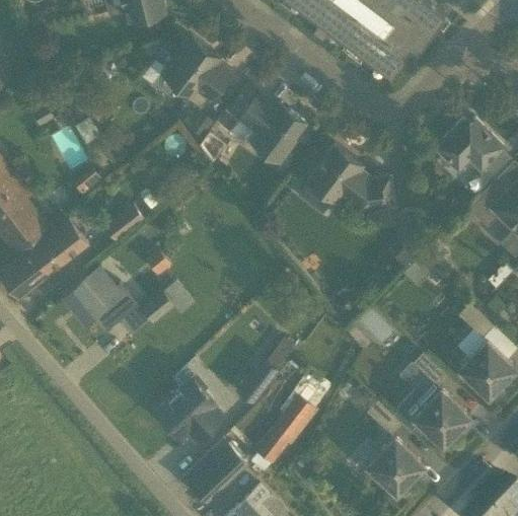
[(107,0),(109,8),(118,7),(116,0),(107,0)]
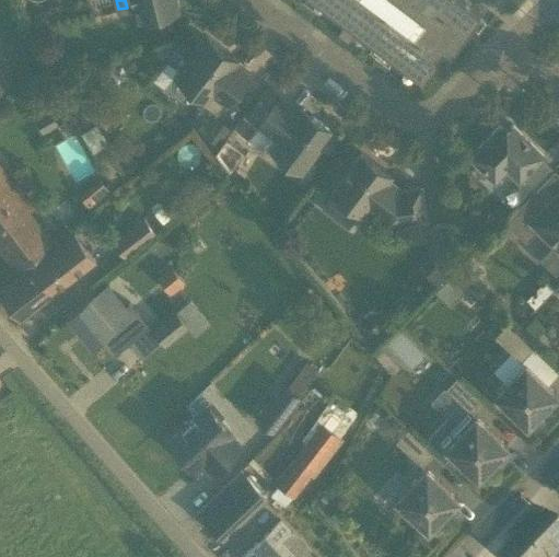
[(131,0),(134,7),(135,6),(139,24),(179,14),(176,0),(131,0)]
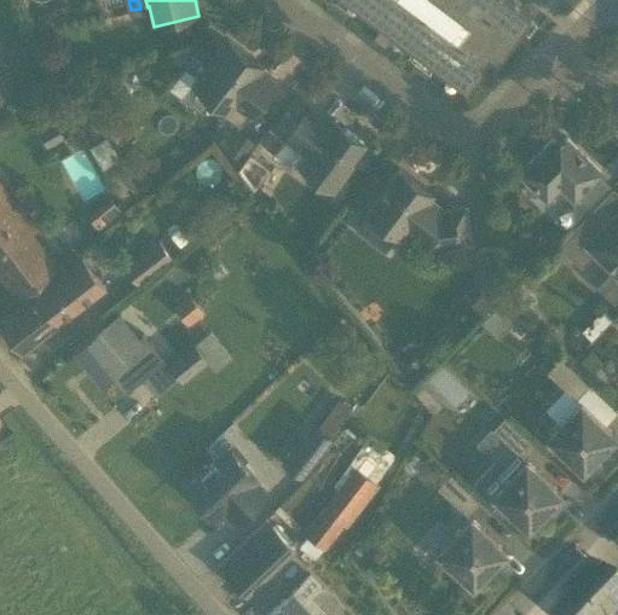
[(330,0),(347,12),(348,12),(347,11),(352,5),(414,52),(409,58),(408,57),(408,58),(431,75),(432,75),(431,74),(434,68),(467,92),(492,58),(498,63),(523,32),(529,36),(527,36),(529,38),(538,25),(537,24),(537,25),(531,21),(531,19),(504,0),(330,0)]
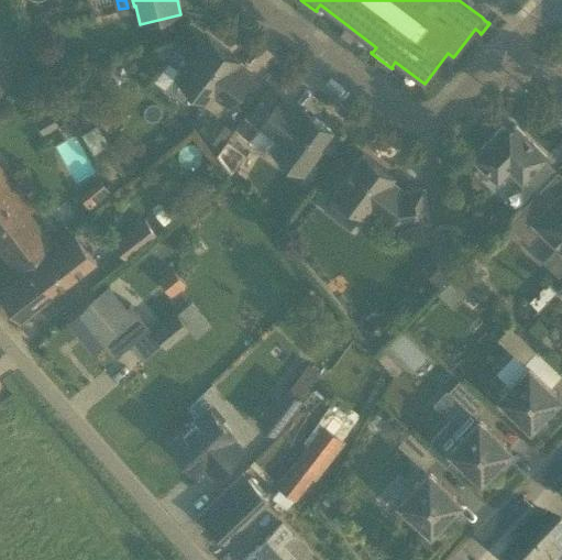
[(345,30),(340,37),(351,45),(355,37),(345,30)]
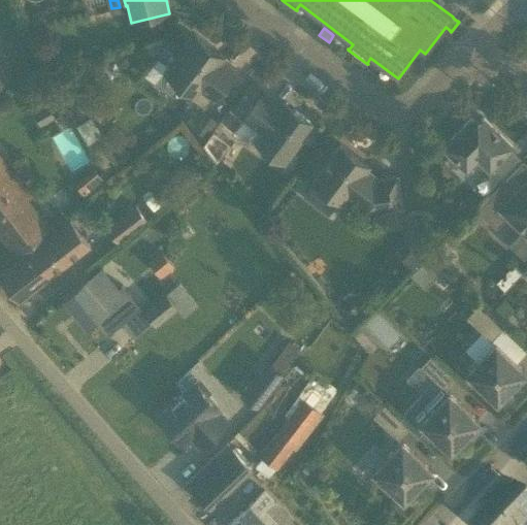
[(194,35),(164,75),(196,98),(200,92),(215,103),(237,73),(223,62),(225,59),(194,35)]
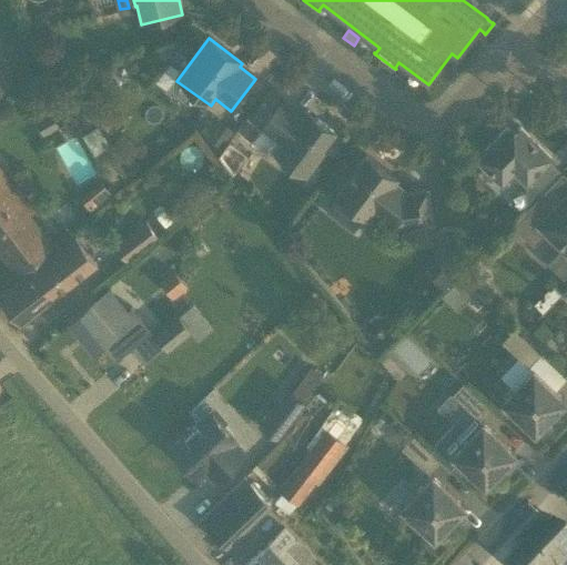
[(90,100),(74,101),(76,117),(90,115),(90,106),(90,100)]
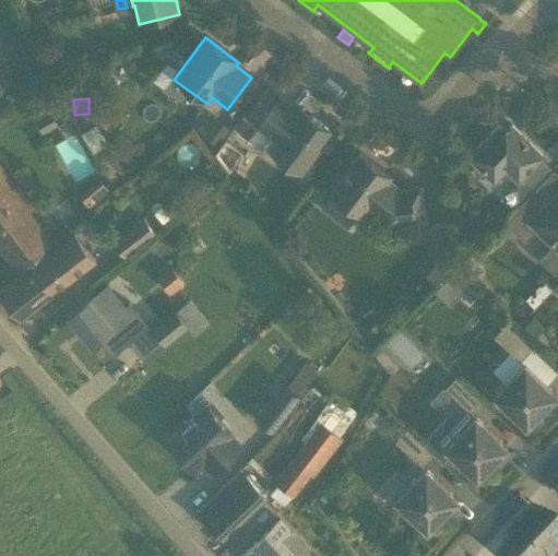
[(300,115),(280,99),(258,129),(277,144),(271,153),(301,176),(319,152),(317,151),(331,132),(303,111),(300,115)]
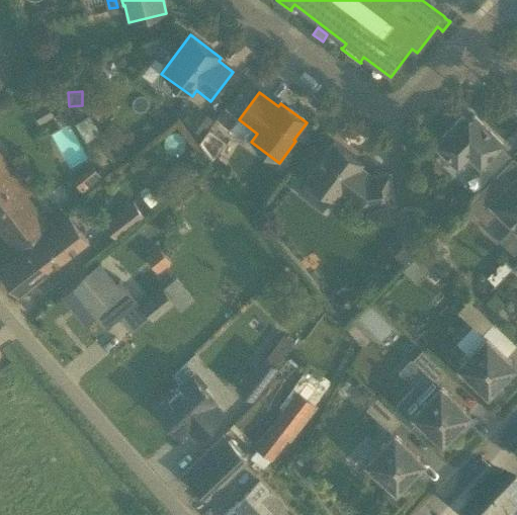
[(45,102),(30,111),(40,129),(55,120),(45,102)]
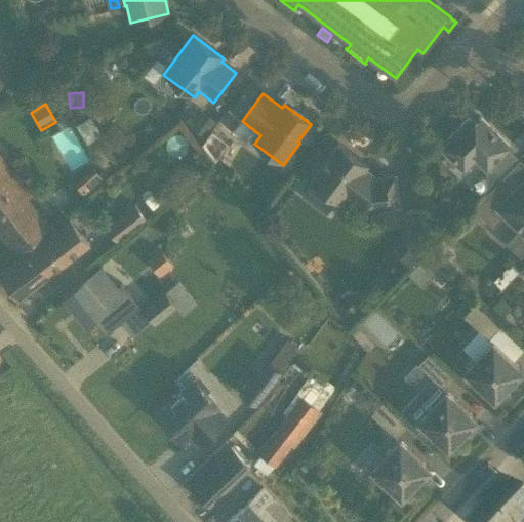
[(200,118),(192,130),(205,139),(213,128),(200,118)]
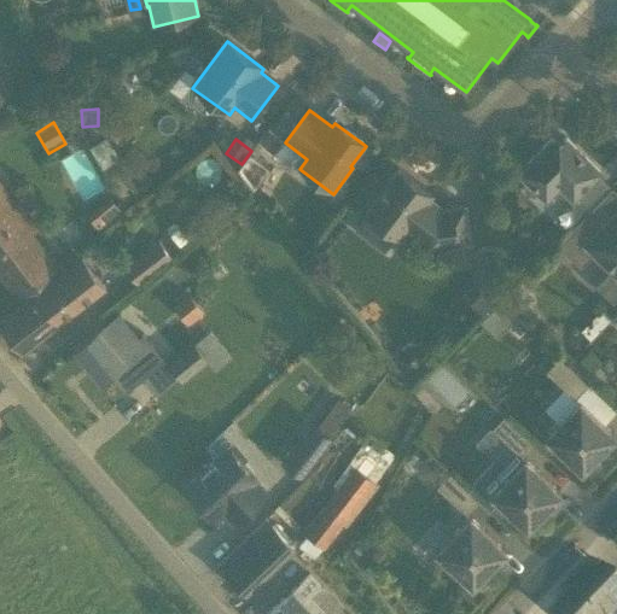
[(601,175),(578,153),(566,141),(565,144),(554,144),(553,141),(519,176),(527,182),(525,197),(540,197),(547,203),(554,196),(566,196),(574,203),(601,175)]
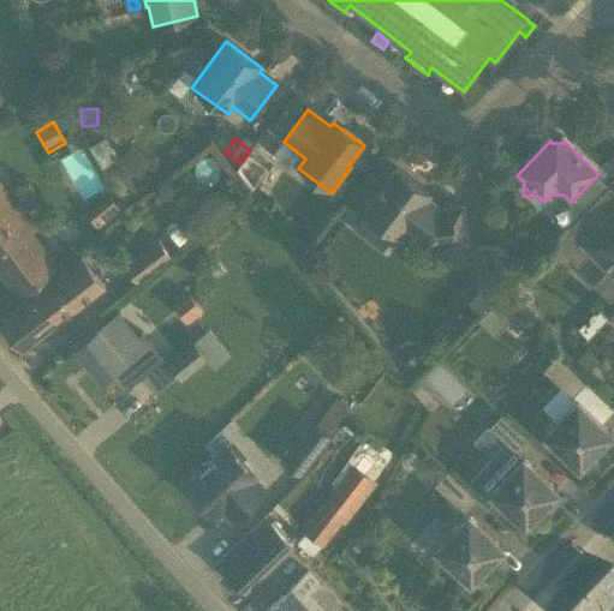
[(250,157),(240,171),(257,191),(270,173),(250,157)]
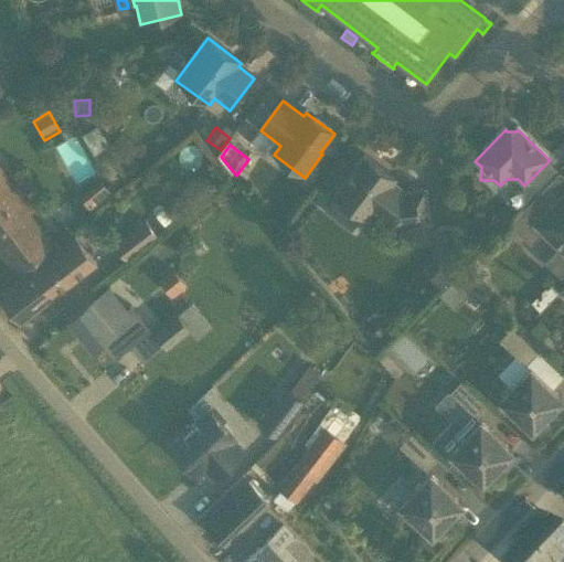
[(371,212),(394,230),(431,225),(425,192),(397,195),(389,189),(395,180),(365,157),(353,172),(348,179),(333,198),(364,221),(371,212)]
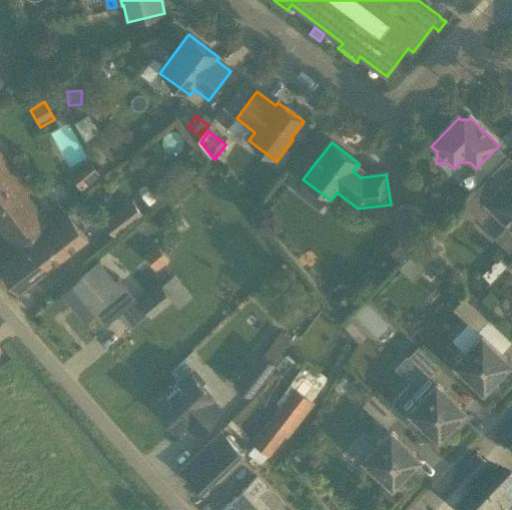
[(0,228),(16,249),(48,224),(11,176),(14,173),(0,155),(0,228)]
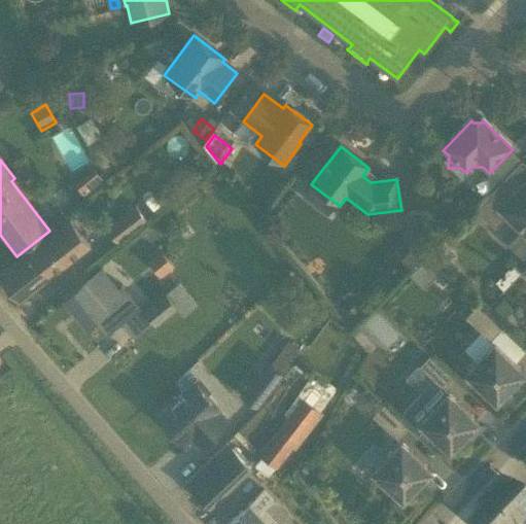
[(525,182),(517,191),(505,180),(475,211),(495,231),(506,219),(516,218),(525,228),(525,230),(509,247),(523,260),(525,257),(525,182)]
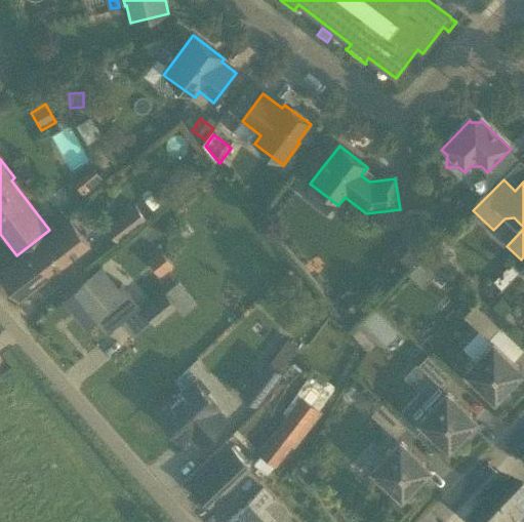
[(106,230),(117,245),(148,223),(135,207),(106,230)]
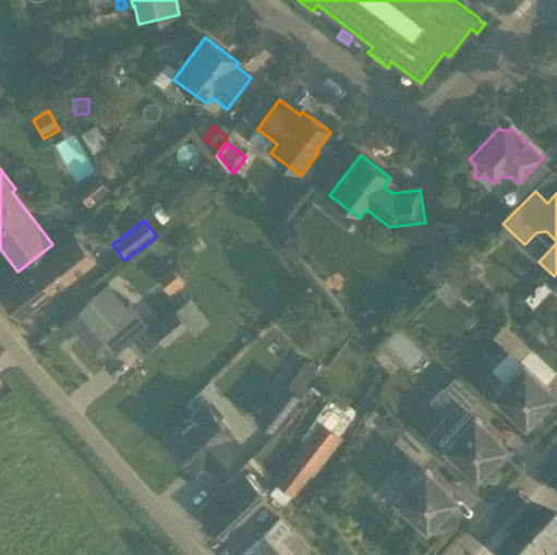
[(435,267),(425,277),(438,289),(453,274),(445,226),(428,229),(435,267)]
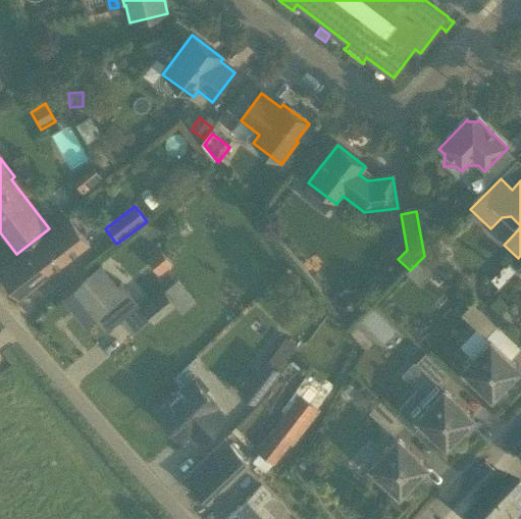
[(70,219),(0,273),(0,275),(19,301),(90,246),(70,219)]
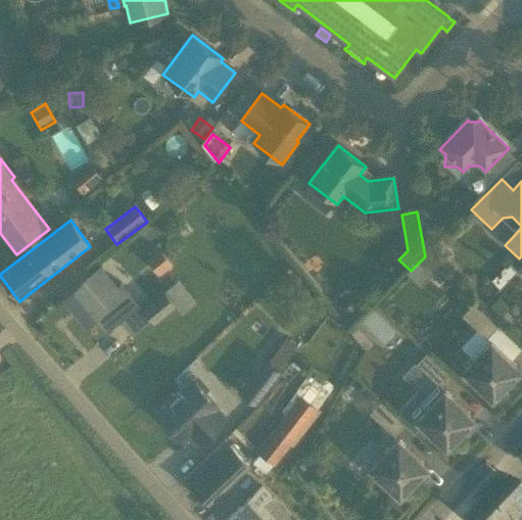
[(440,242),(426,256),(439,270),(454,255),(440,242)]
